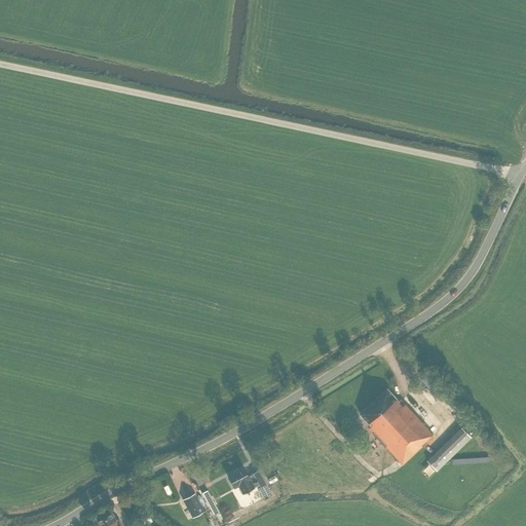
[(387,388),(360,414),(371,425),(369,427),(403,465),(423,447),(421,445),(427,440),(433,435),(400,399),(399,401),(387,388)]
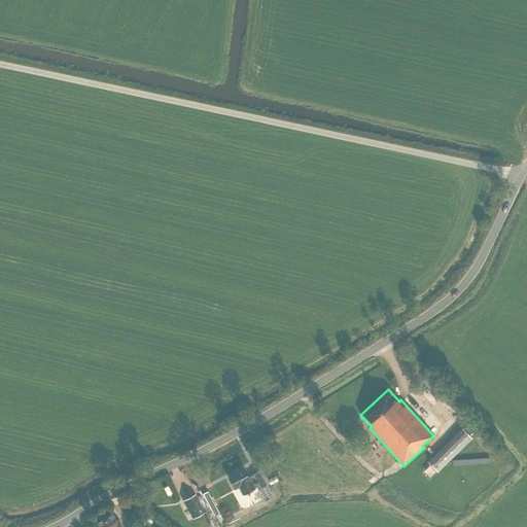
[(462,428),(428,461),(438,471),(472,438),(462,428)]
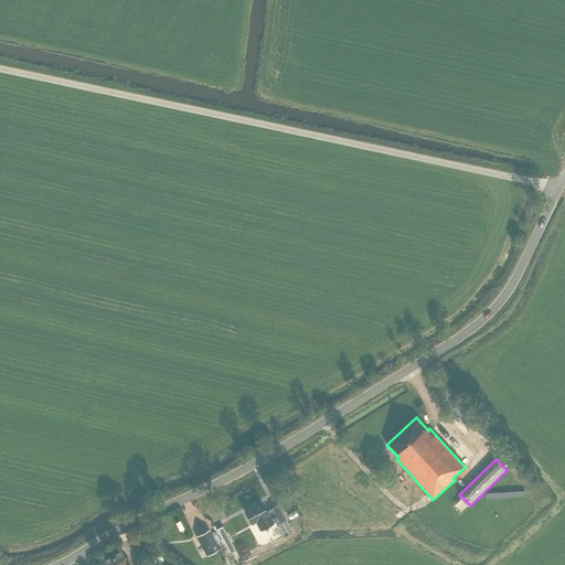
[(266,512),(260,502),(244,511),(252,524),(259,520),(264,528),(277,521),(279,523),(286,520),(277,504),(270,509),(272,509),(266,512)]
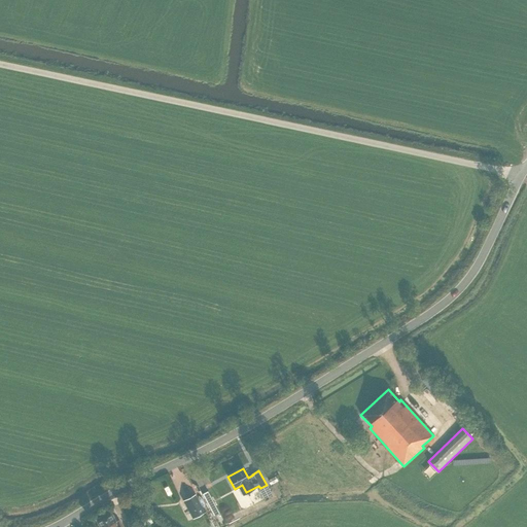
[(204,513),(195,494),(182,501),(191,519),(204,513)]
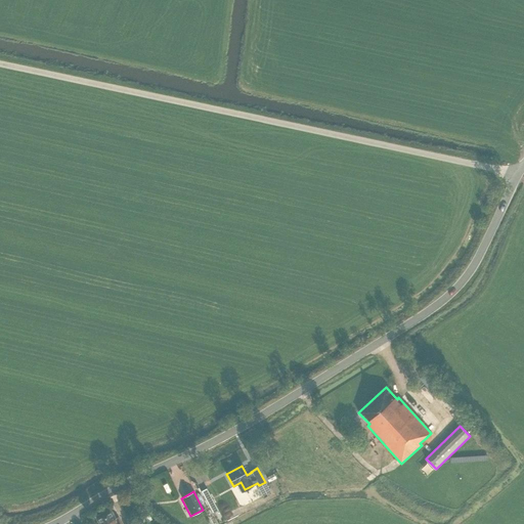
[(121,523),(117,517),(115,518),(108,509),(94,517),(98,523),(121,523)]
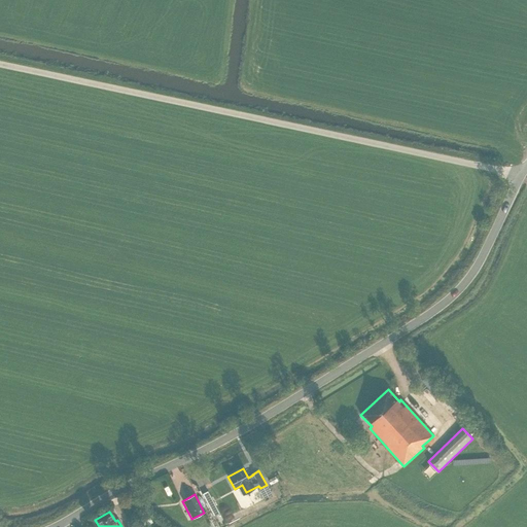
All buildings are outlined.
